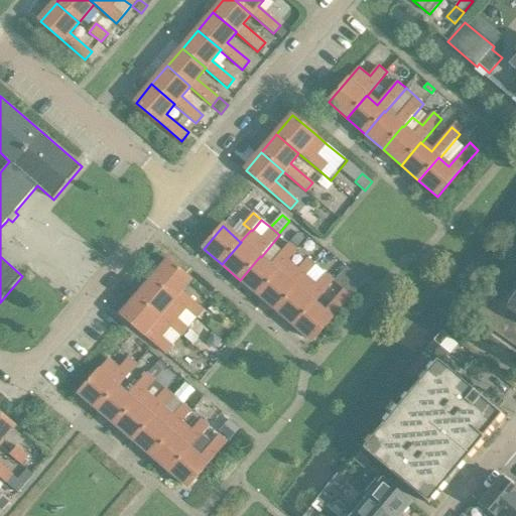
[(297,233),(290,243),(296,248),(303,238),(297,233)]
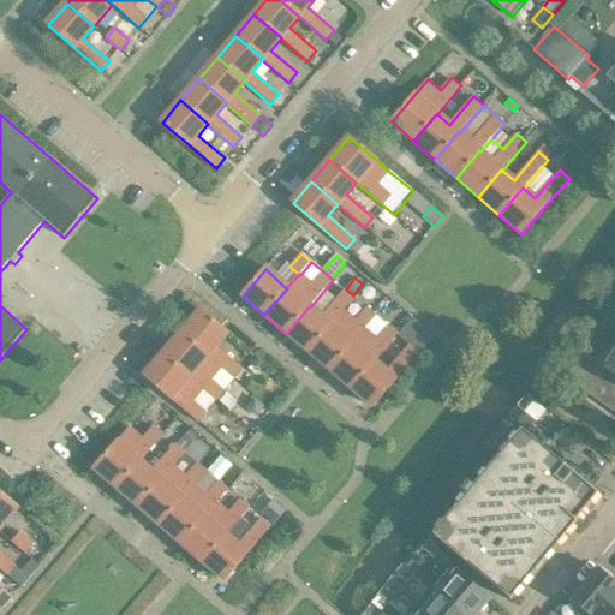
[(342,310),(344,311),(354,299),(345,290),(322,316),(311,306),(310,305),(286,334),(308,352),(342,310)]
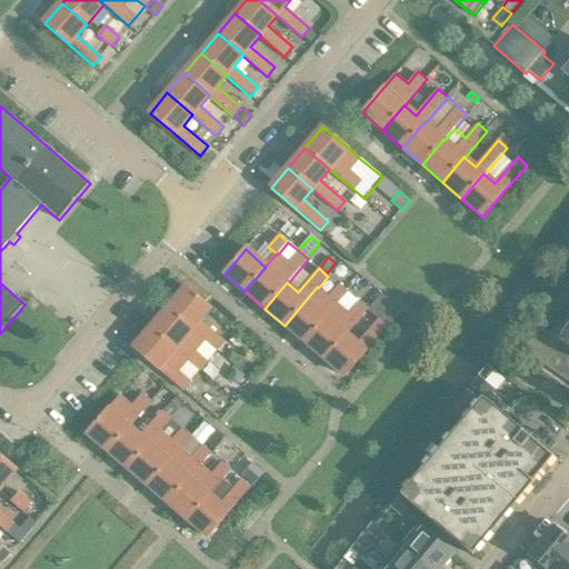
[(568,285),(567,288),(568,288),(523,351),(568,382),(568,285)]
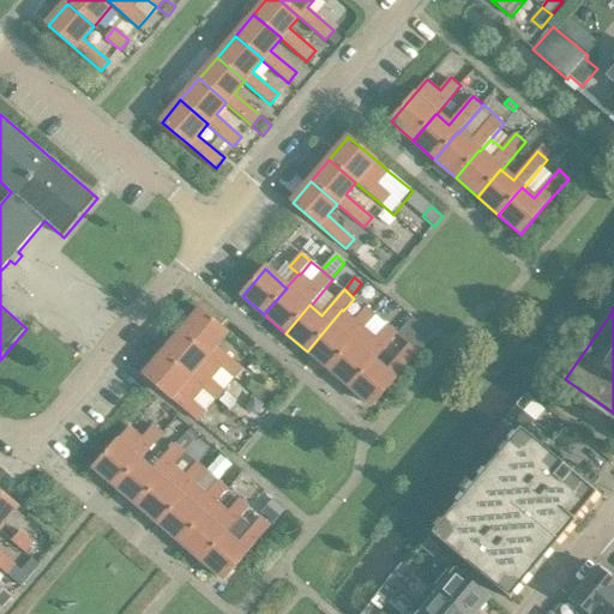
[(363,329),(365,329),(375,317),(366,308),(355,320),(343,311),(342,309),(307,351),(329,369),(363,329)]
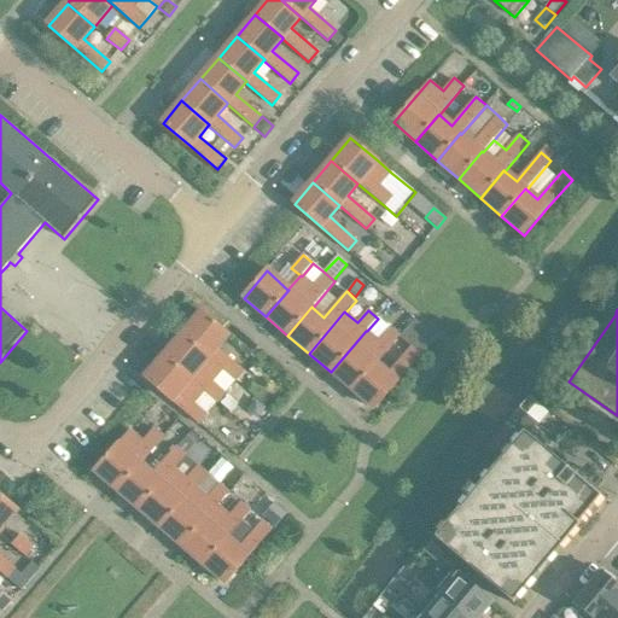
[(244,371),(217,348),(228,336),(202,313),(182,334),(223,369),(222,371),(235,382),(244,371)]
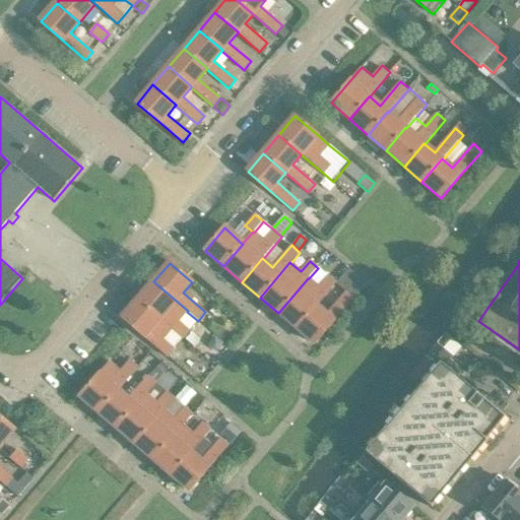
[(317,305),(317,306),(336,283),(328,276),(318,286),(309,278),(308,278),(278,313),(297,329),(317,305)]
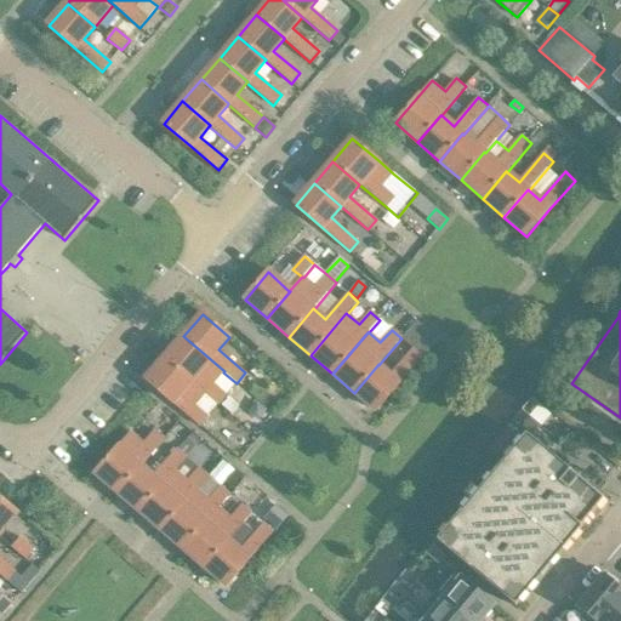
[(223,372),(224,371),(183,336),(165,358),(205,393),(217,404),(227,394),(214,383),(223,372)]
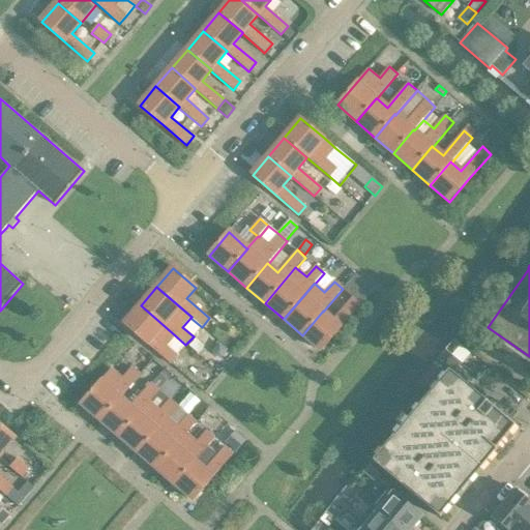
[(321,351),(341,328),(361,304),(353,297),(333,320),(323,312),(323,311),(302,335),(321,351)]
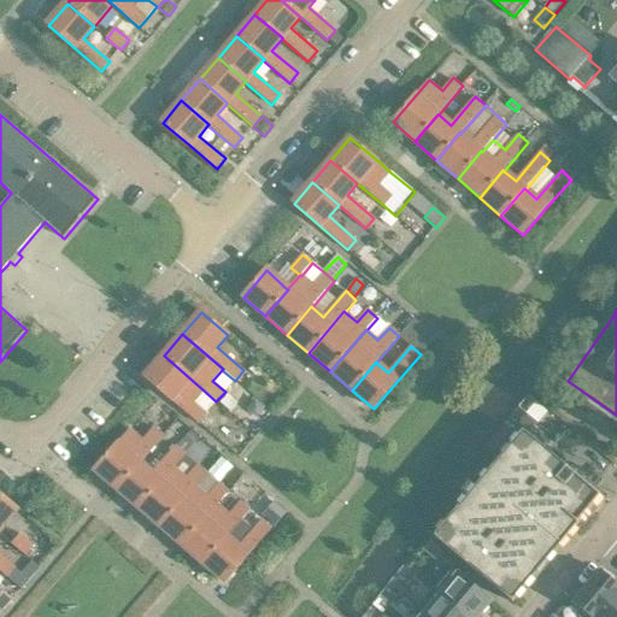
[(194,403),(204,391),(164,356),(145,378),(171,400),(198,423),(206,413),(194,403)]
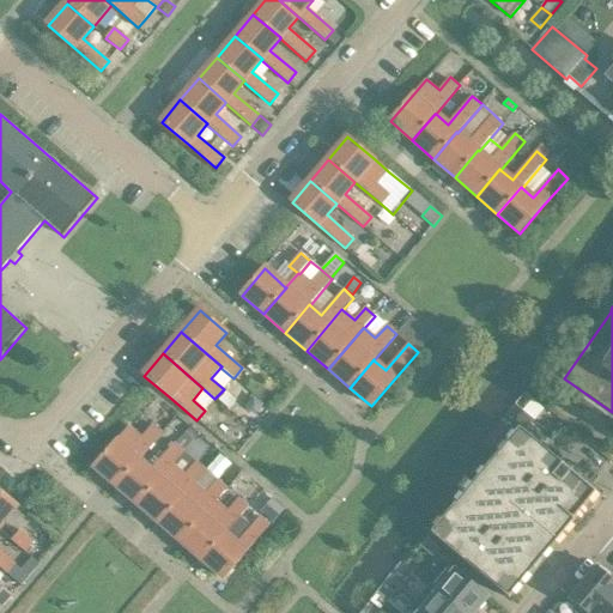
[(262,364),(256,358),(248,368),(254,374),(262,364)]
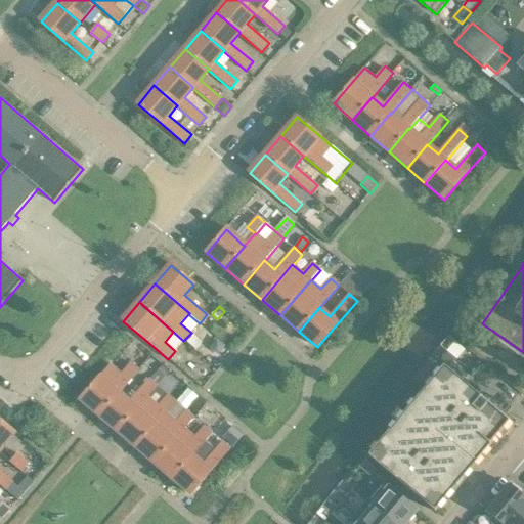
[(192,336),(186,343),(195,351),(202,343),(192,336)]
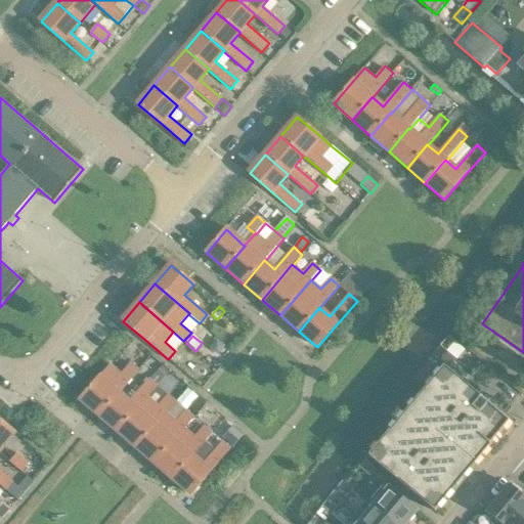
[(98,416),(122,390),(138,370),(130,363),(120,374),(111,365),(100,377),(80,400),(98,416)]
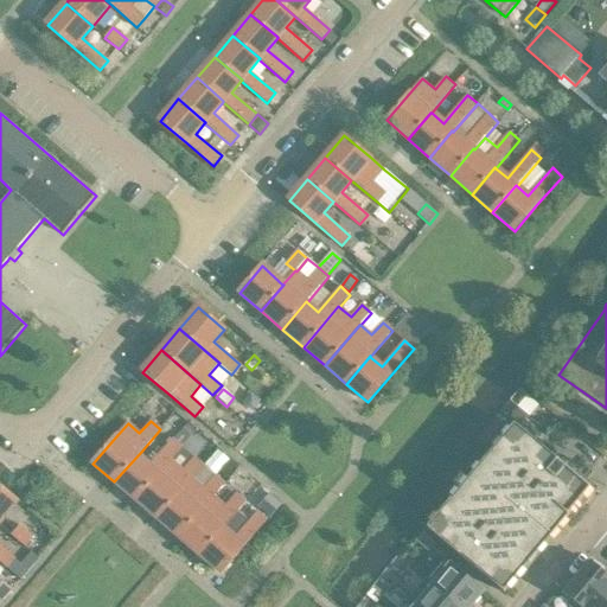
[(428,529),(504,593),(590,489),(515,425),(428,529)]
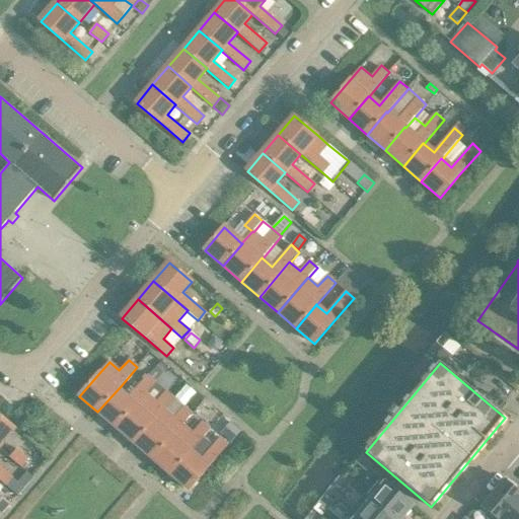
[(160,364),(150,375),(156,380),(166,370),(160,364)]
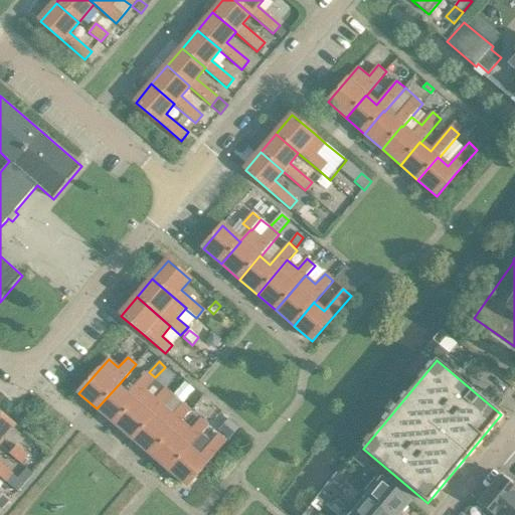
[(115,424),(145,390),(154,379),(146,372),(129,391),(120,383),(97,408),(115,424)]
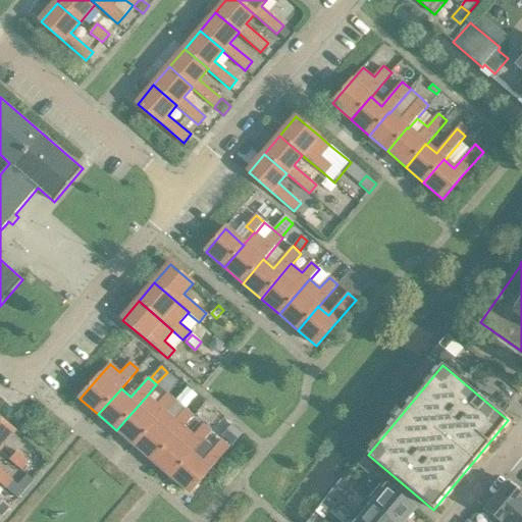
[(135,446),(165,411),(174,401),(166,394),(157,404),(147,396),(116,430),(135,446)]
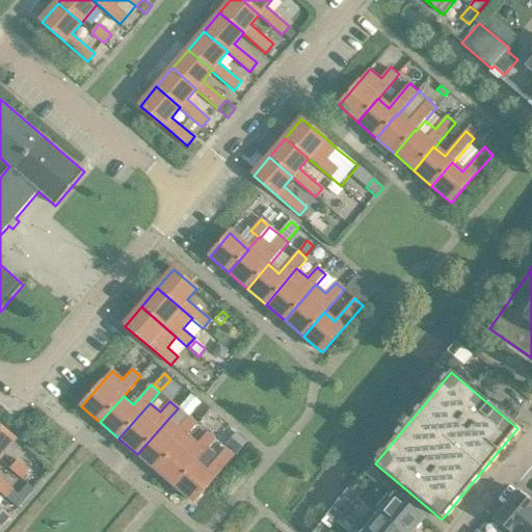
[(201,404),(192,415),(198,420),(207,409),(201,404)]
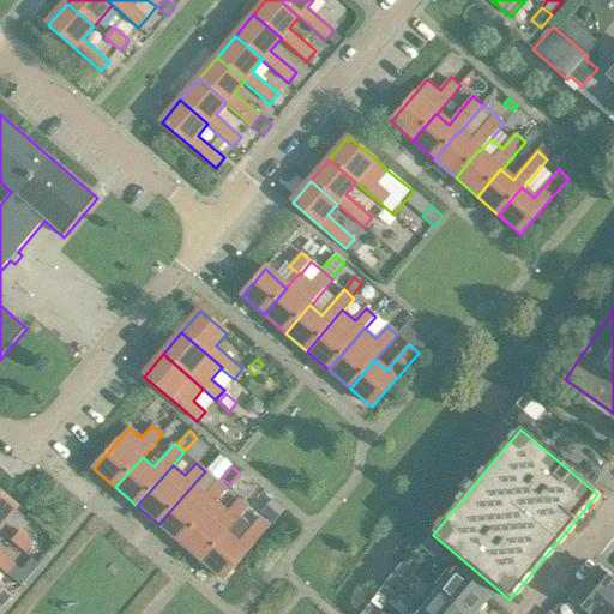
[(180,542),(216,501),(227,489),(217,481),(206,493),(194,483),(158,524),(180,542)]
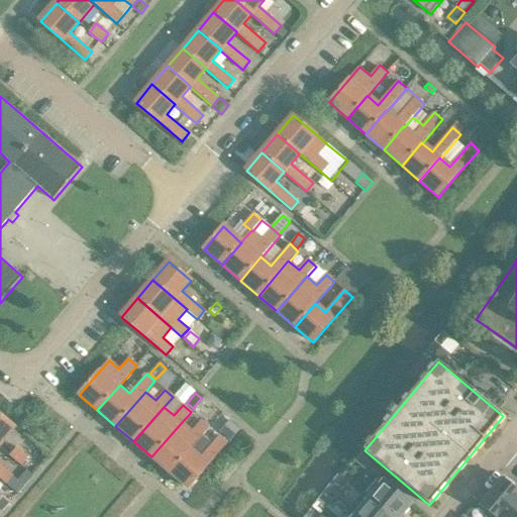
[(0,444),(15,426),(0,413),(0,444)]
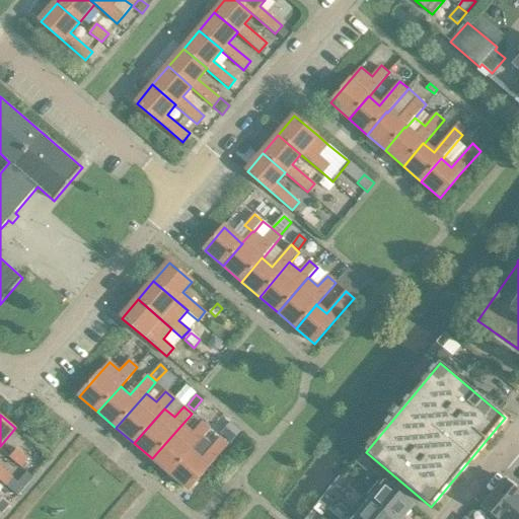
[(171,474),(193,449),(210,430),(201,422),(192,433),(182,424),(152,458),(171,474)]
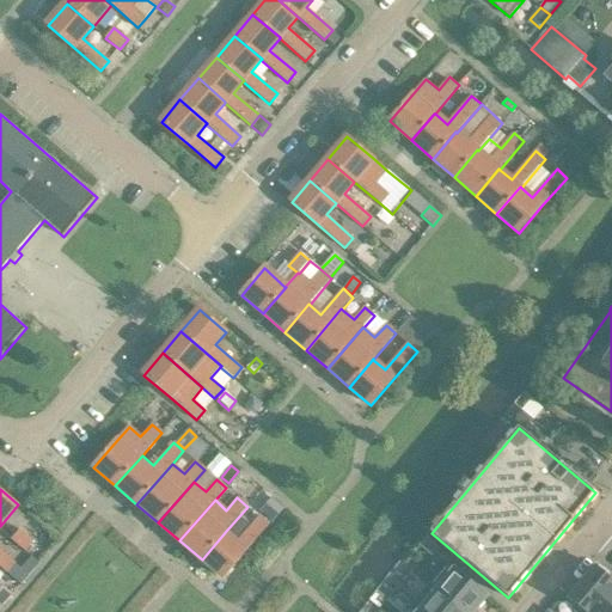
[(273,499),(261,513),(270,522),(282,508),(273,499)]
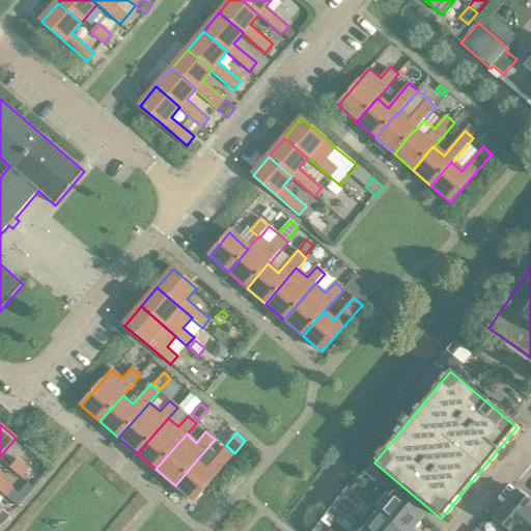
[(197,459),(175,485),(193,501),(214,478),(233,455),(224,447),(217,456),(206,449),(197,459)]
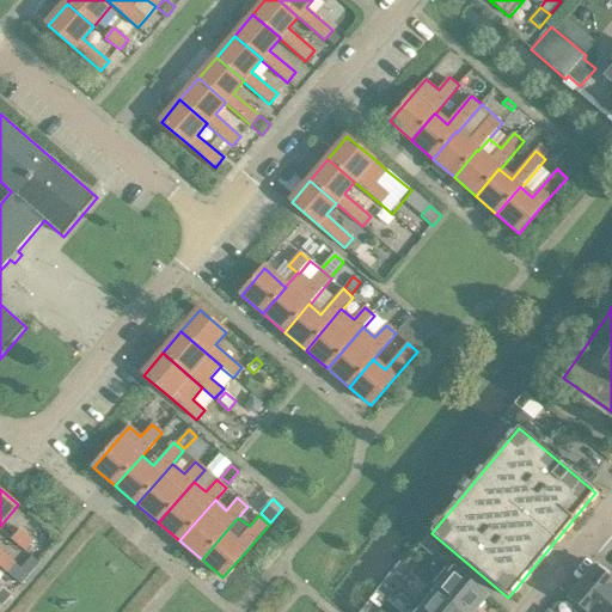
[(22,531),(13,540),(25,551),(34,540),(22,531)]
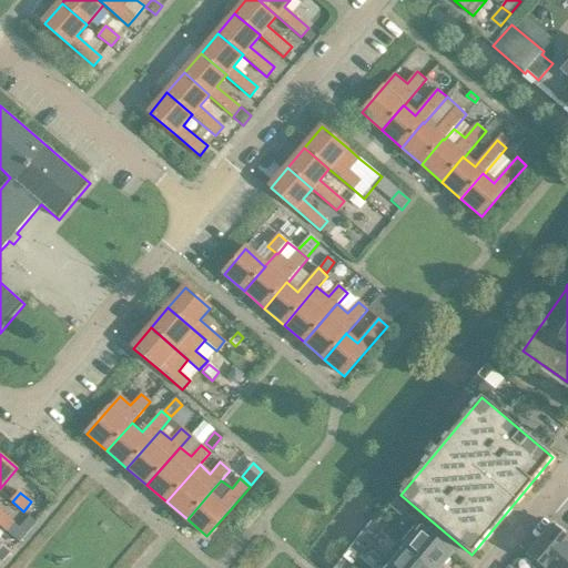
[(401,515),(406,508),(396,499),(391,506),(401,515)]
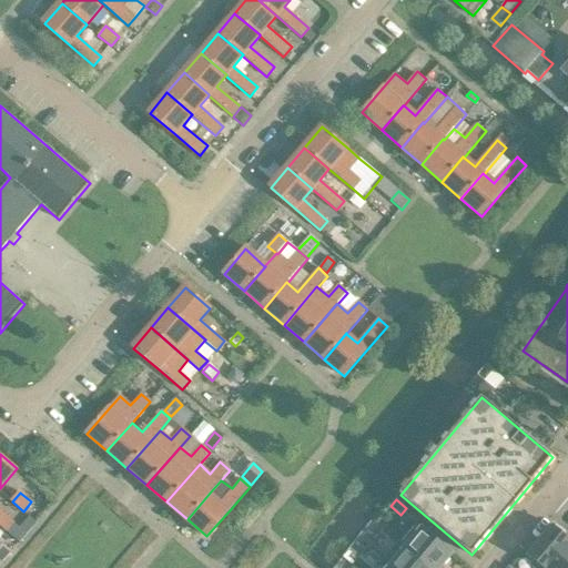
[(0,509),(0,525),(7,531),(14,523),(0,509)]
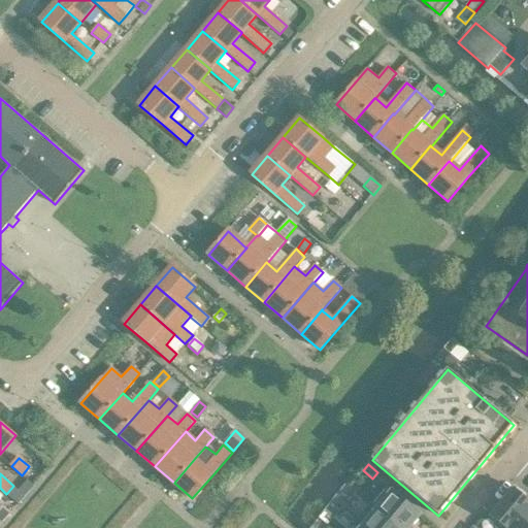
[(13,486),(6,494),(11,498),(19,490),(13,486)]
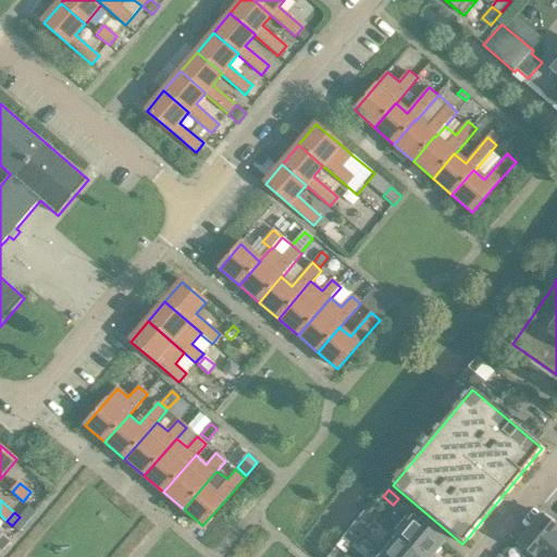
[(397,536),(415,552),(421,556),(431,556),(443,543),(409,515),(393,534),(397,537),(397,536)]
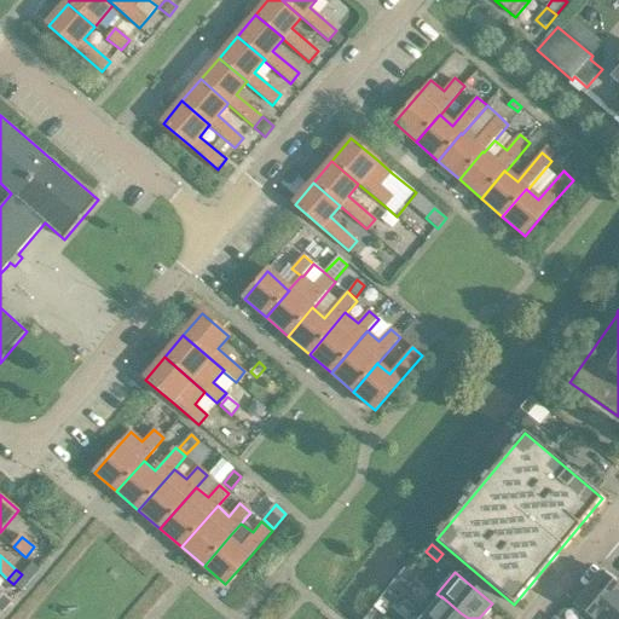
[(576,606),(590,618),(597,618),(618,593),(618,585),(603,573),(576,606)]
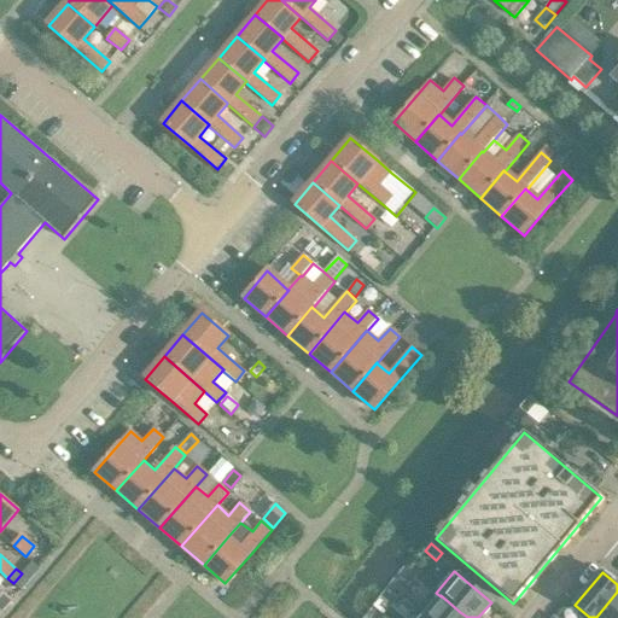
[(0,592),(0,608),(4,612),(12,602),(0,592)]
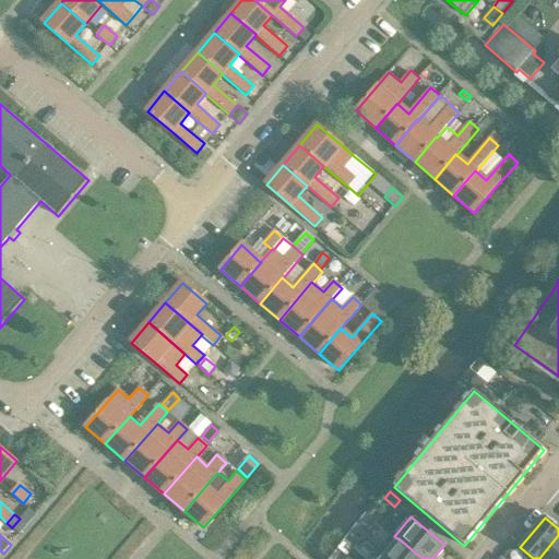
[(558,558),(558,535),(539,558),(558,558)]
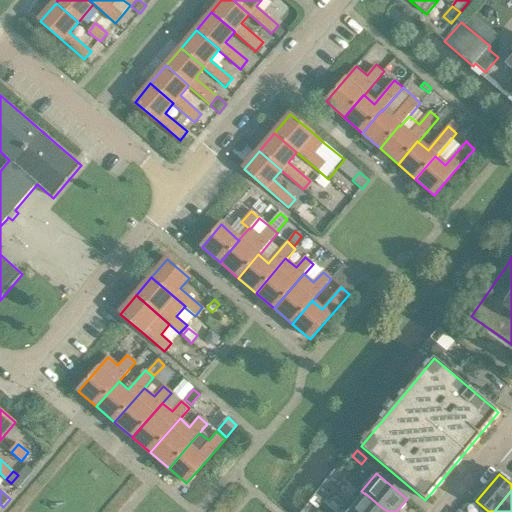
[(365,493),(365,494),(351,510),(353,511),(387,511),(381,507),(365,493)]
